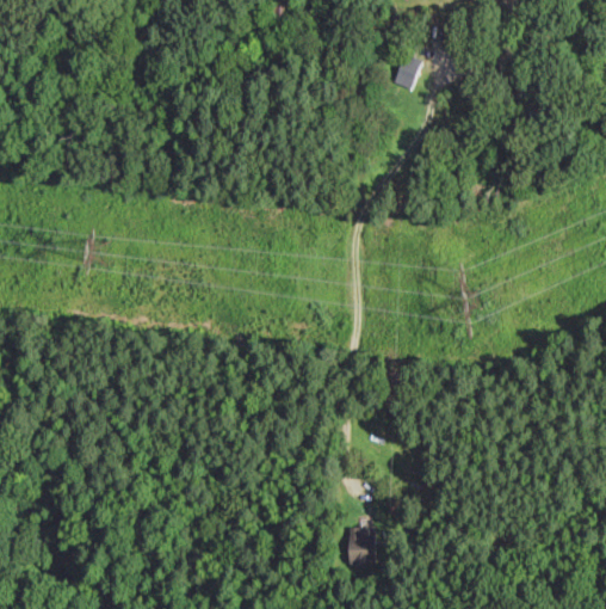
[(393,82),(404,54),(421,61),(410,90),(393,82)]
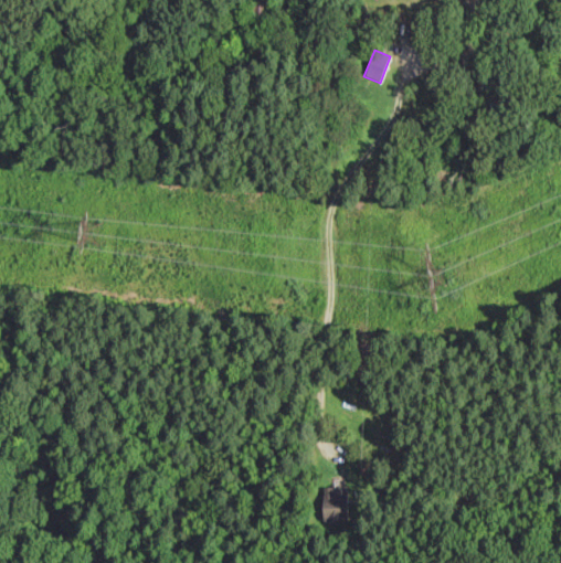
[(359,460),(360,475),(379,473),(378,458),(359,460)]
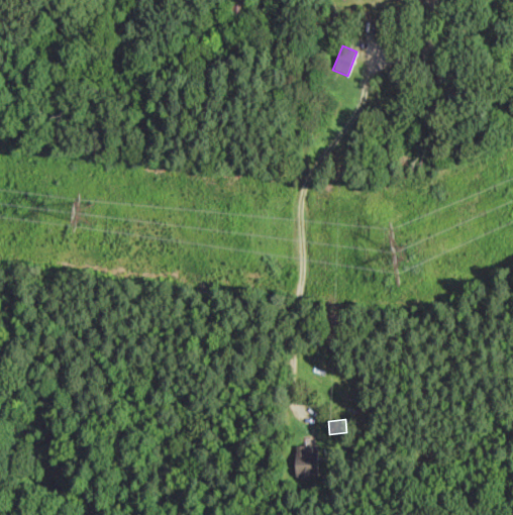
[(294,446),(294,477),(317,477),(316,445),(294,446)]
